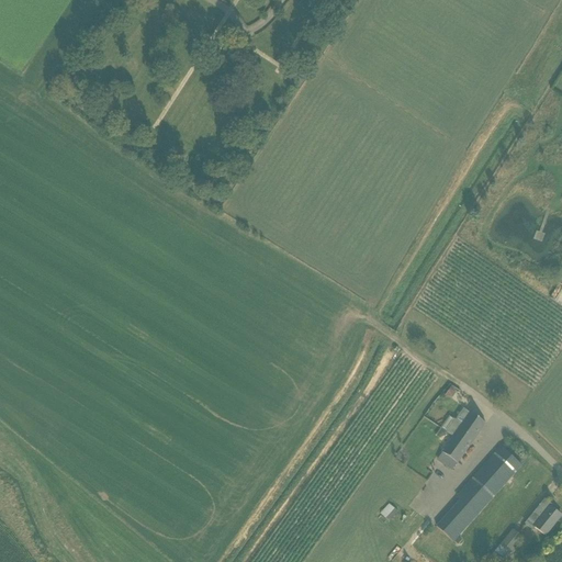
[(429,345),(425,351),(431,355),(436,348),(429,345)]
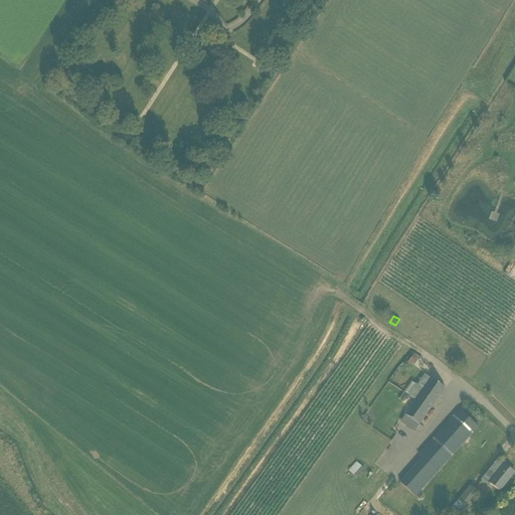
[(410,357),(407,363),(413,364),(417,359),(413,353),(410,357)]
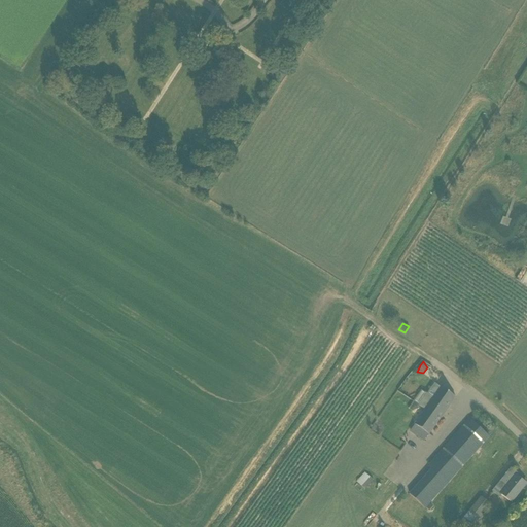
[(425,411),(410,432),(424,443),(455,398),(441,388),(433,399),(420,390),(413,401),(425,411)]
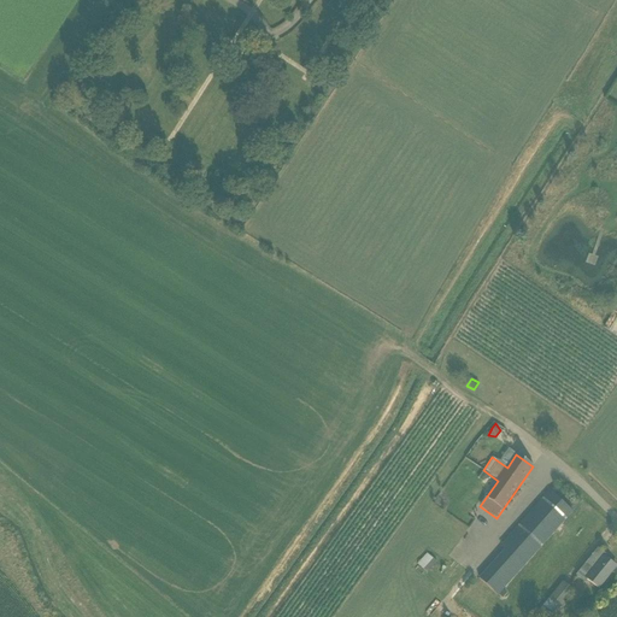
[(483,471),(479,479),(482,481),(489,479),(491,476),(488,474),(483,471)]
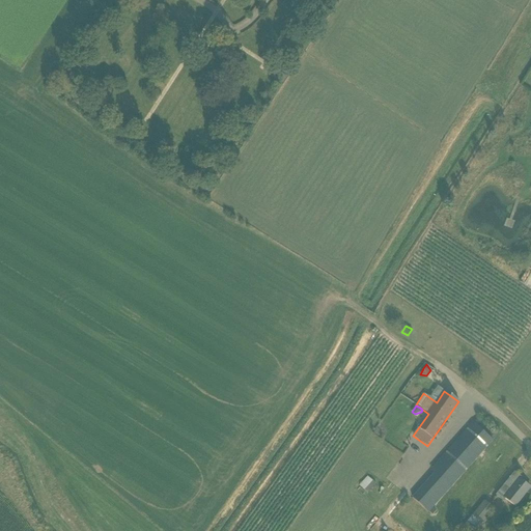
[(428,512),(485,448),(493,440),(481,429),(484,425),(477,419),(437,465),(440,468),(413,499),(428,512)]
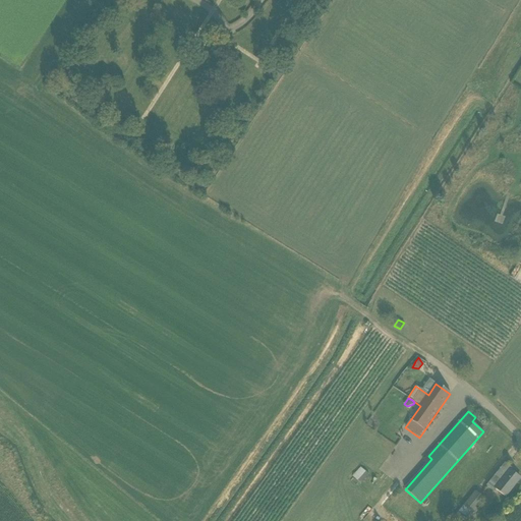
[(506,498),(514,486),(520,478),(511,470),(511,469),(505,464),(486,486),(493,490),(495,488),(506,498)]
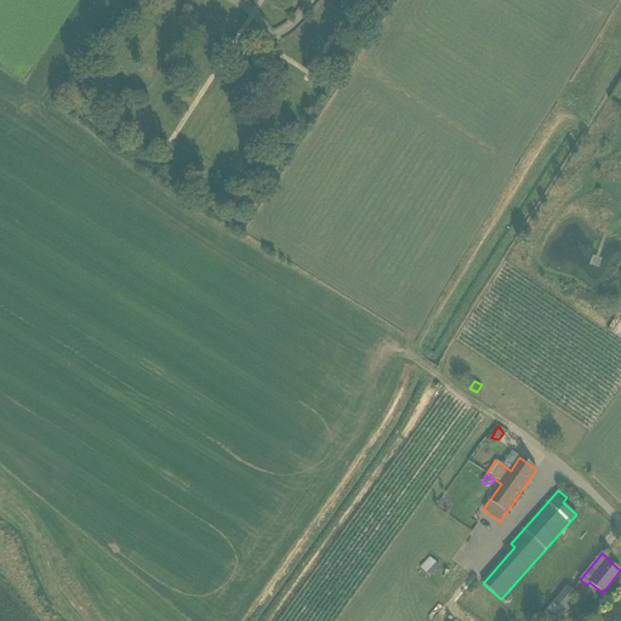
[(431,577),(440,567),(429,557),(420,568),(431,577)]
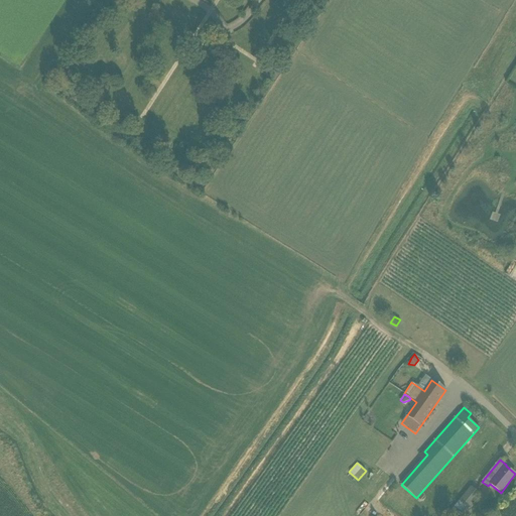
[(388,491),(397,481),(394,479),(385,488),(388,491)]
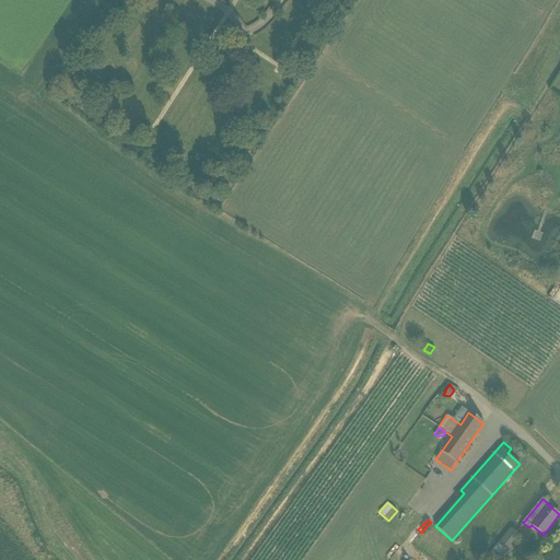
[(514,545),(521,537),(511,528),(498,544),(493,550),(493,551),(491,555),(497,559),(501,559),(503,559),(505,559),(516,547),(514,545)]
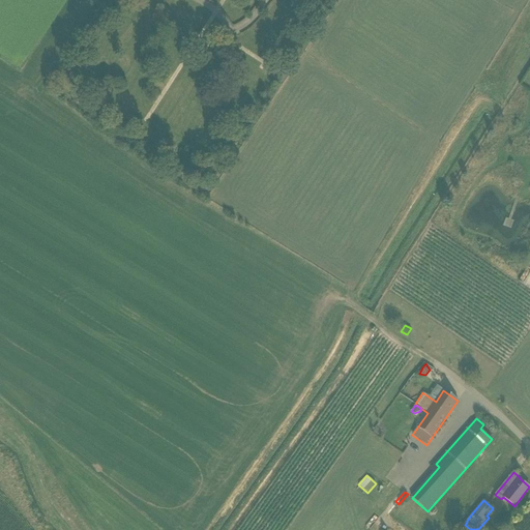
[(497,526),(500,529),(504,529),(507,526),(501,521),(497,526)]
